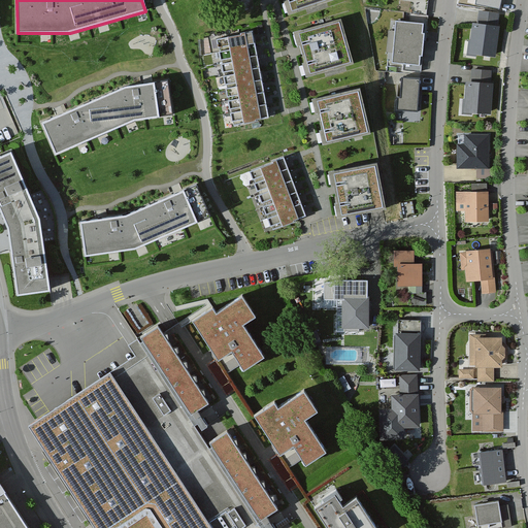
[(336,0),(285,0),(291,19),(337,0),(336,0)]
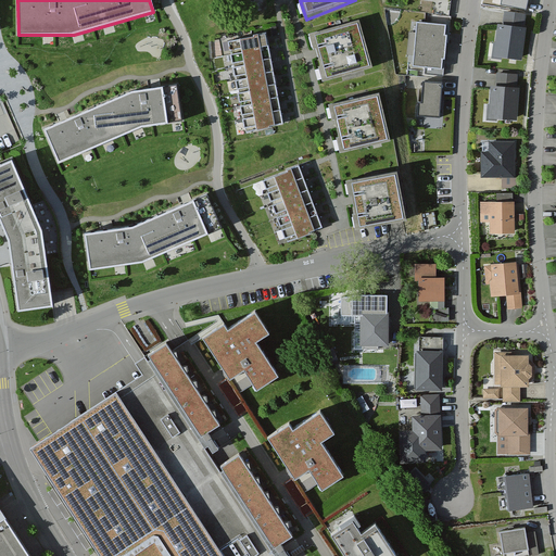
[(505,11),(503,25),(498,25),(494,57),(522,61),(527,29),(522,28),(526,15),(505,11)]
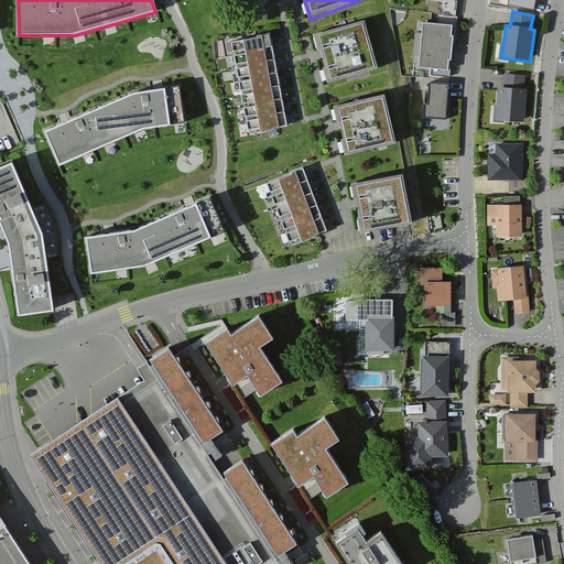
[(366,21),(315,34),(329,84),(379,69),(366,21)]
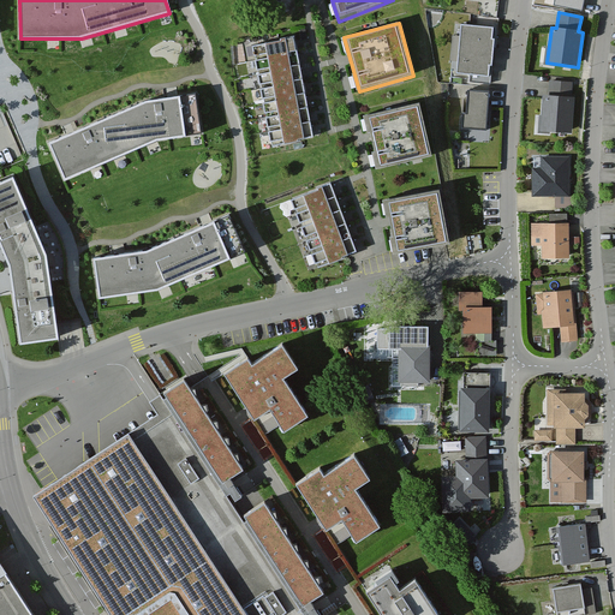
[(494,29),(463,27),(459,76),(489,79),(490,67),(494,67),(496,41),(494,41),(494,29)]
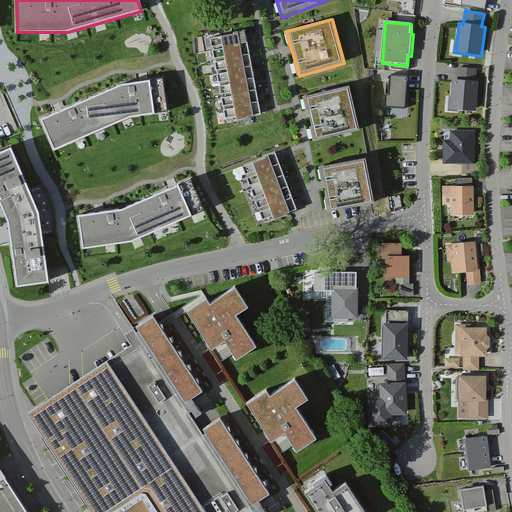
[(245,39),(244,32),(209,39),(226,123),(261,116),(259,109),(257,97),(254,85),(252,73),(249,61),(247,50),(245,39)]
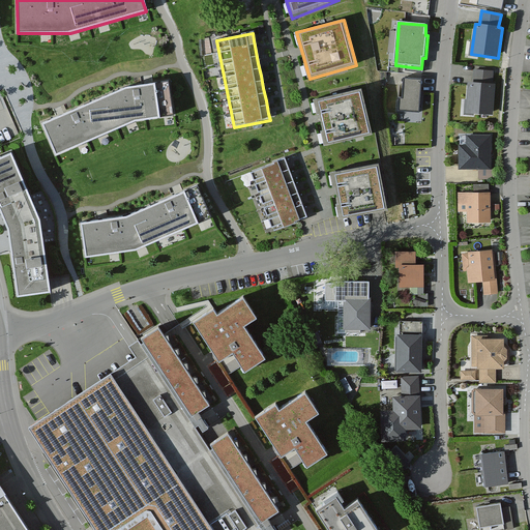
[(493,72),(474,71),(473,83),(468,83),(466,100),(468,101),(467,113),(494,116),(496,86),(492,85),(493,72)]
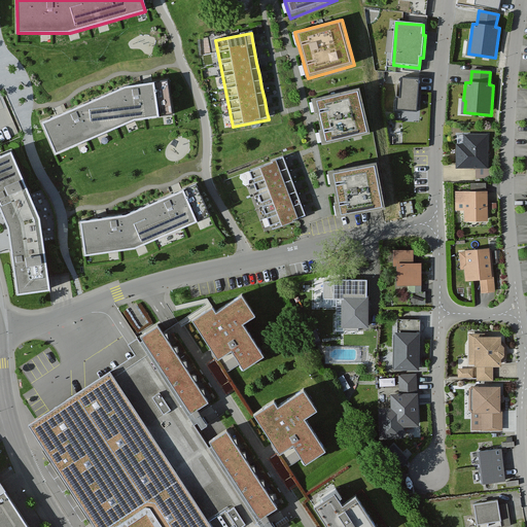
[(420,80),(402,80),(401,99),(397,99),(397,113),(419,114),(420,80)]
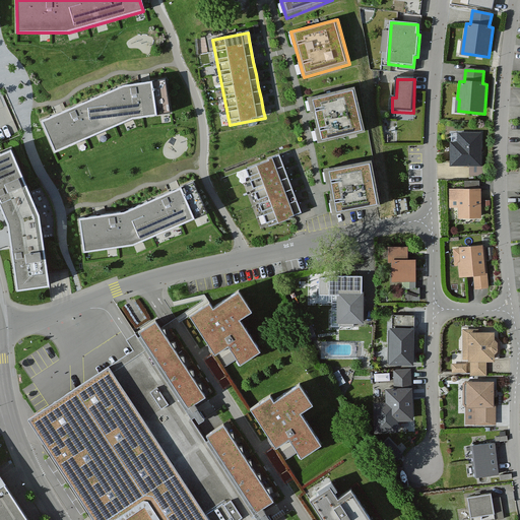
[(124,89),(42,123),(54,152),(131,121),(156,118),(152,85),(124,89)]
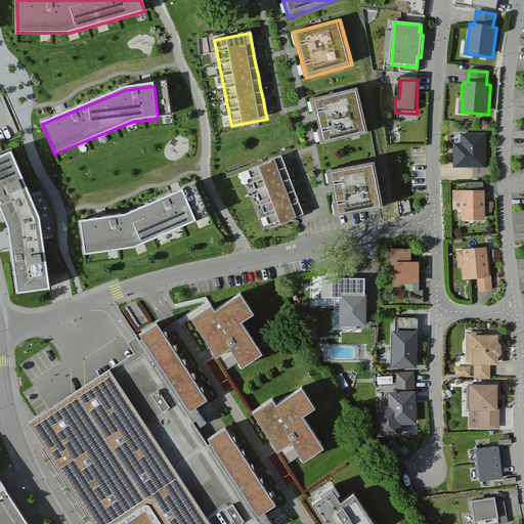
[(359,89),(312,99),(323,145),(370,133),(359,89)]
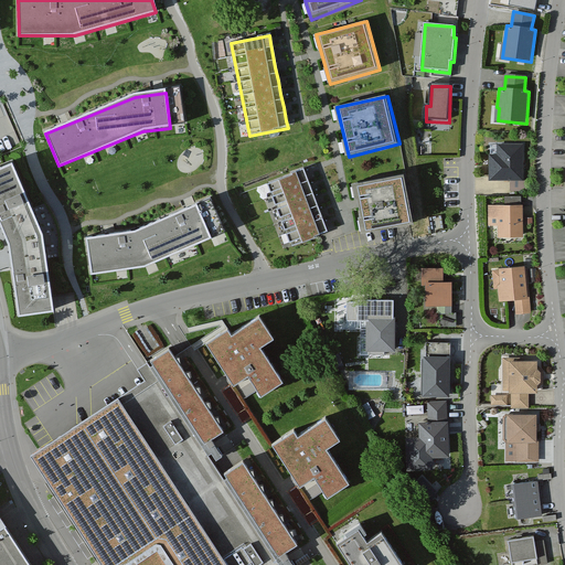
[(523,146),(498,146),(498,157),(491,157),(490,181),(523,181),(523,146)]
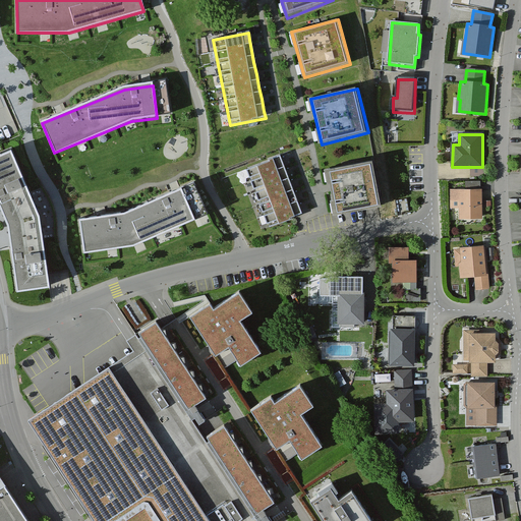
[(39,217),(11,150),(0,154),(0,208),(6,224),(15,289),(48,285),(39,217)]
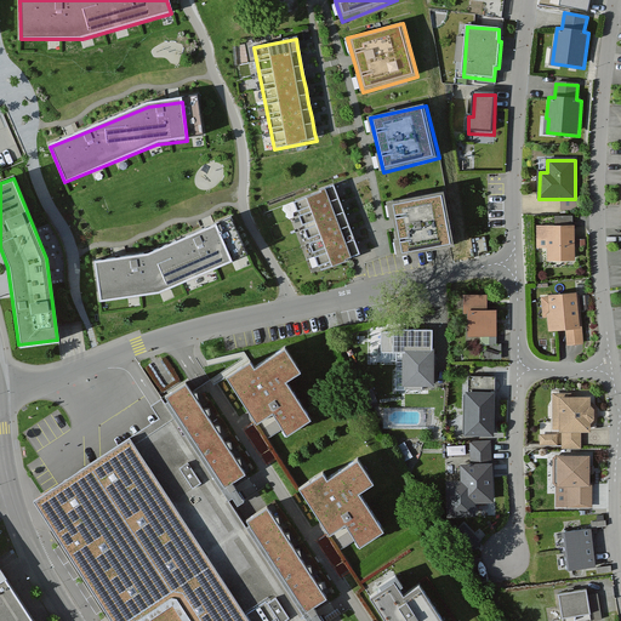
[(336,194),(334,188),(295,204),(323,271),(362,255),(358,248),(352,233),(347,220),(341,206),(336,194)]
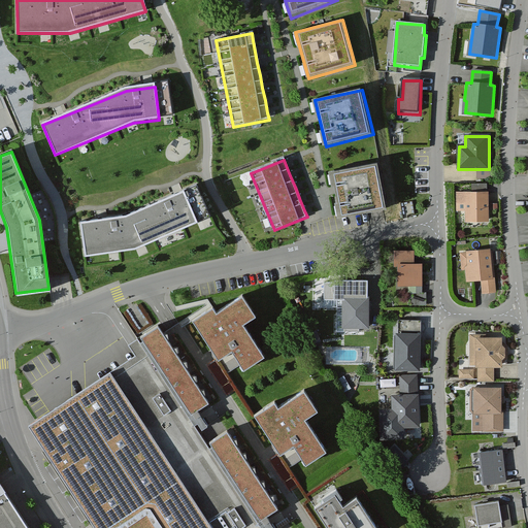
[(378,164),(332,172),(341,219),(368,212),(387,208),(378,164)]
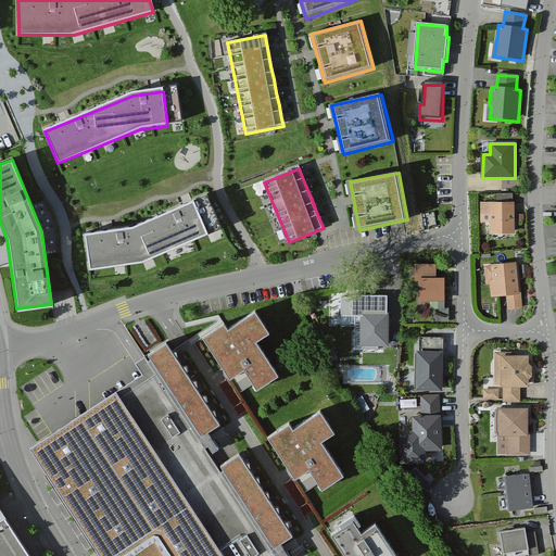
[(137,226),(85,234),(90,269),(148,260),(210,236),(198,202),(137,226)]
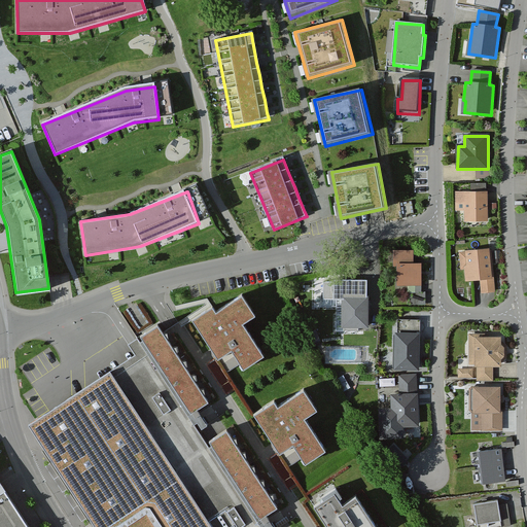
[(489,192),(456,192),(456,213),(465,213),(465,222),(489,222),(489,192)]
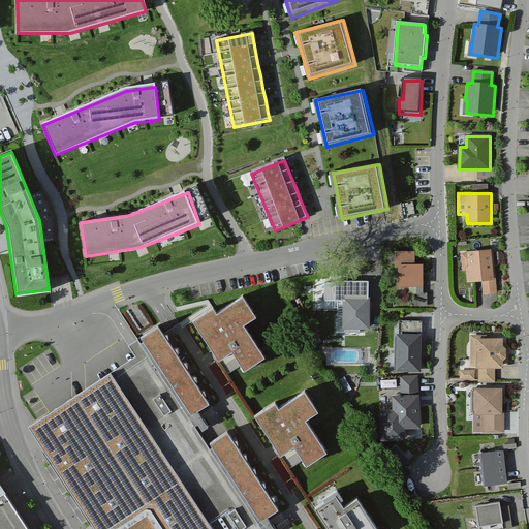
[(425,266),(415,266),(415,253),(396,252),(395,270),(400,270),(399,288),(424,288),(425,266)]
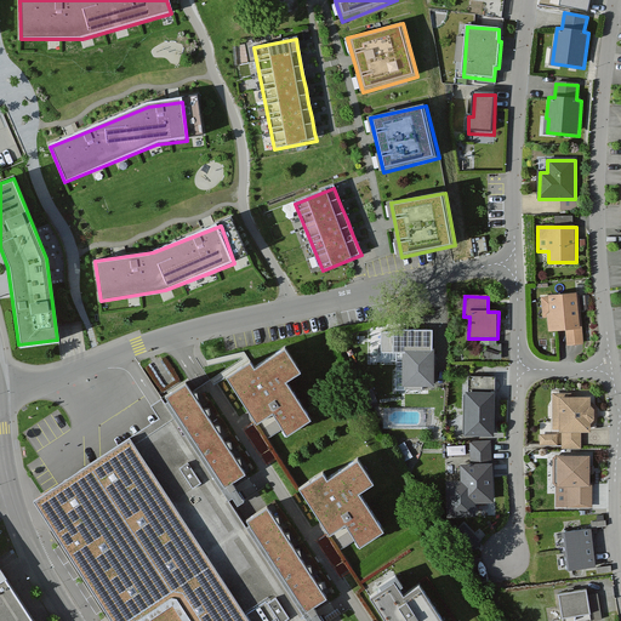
[(568,349),(584,348),(580,296),(542,298),(543,322),(548,322),(550,334),(567,332),(568,349)]
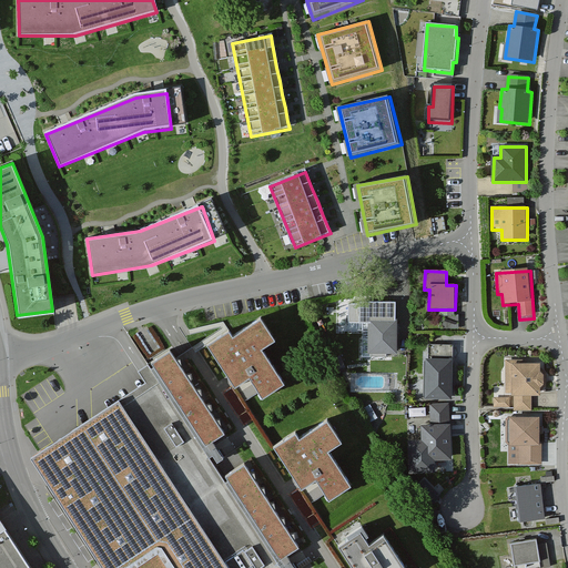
[(359,302),(348,302),(347,321),(359,321),(359,316),(395,316),(395,297),(359,298),(359,302)]
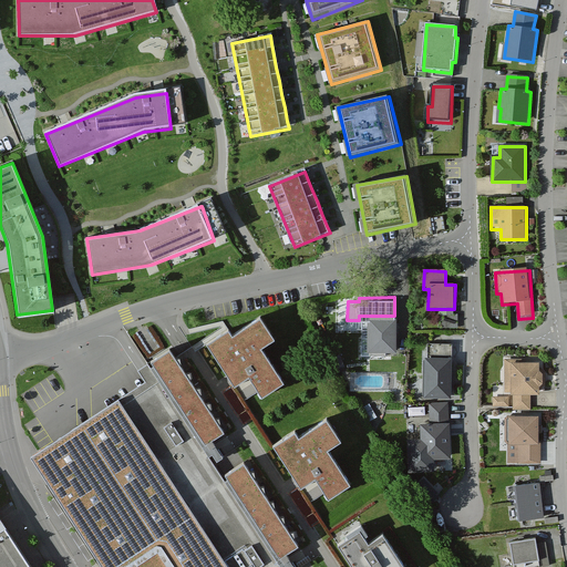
[(228,329),(207,343),(245,399),(258,390),(263,397),(284,381),(261,348),(275,339),(260,317),(233,336),(228,329)]
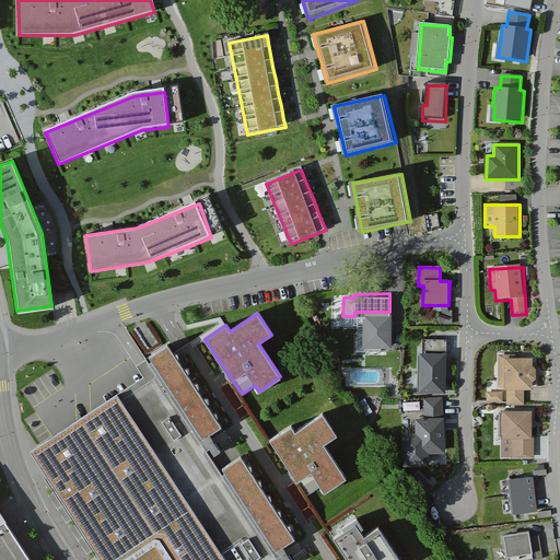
[(368,348),(389,348),(389,334),(388,334),(388,319),(369,319),(368,348)]
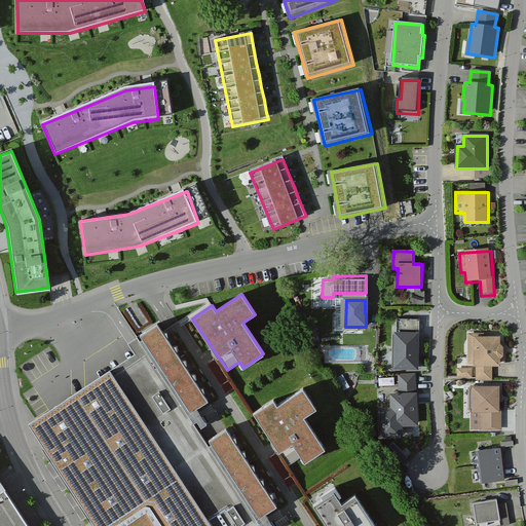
[(160,326),(145,336),(195,412),(211,401),(160,326)]
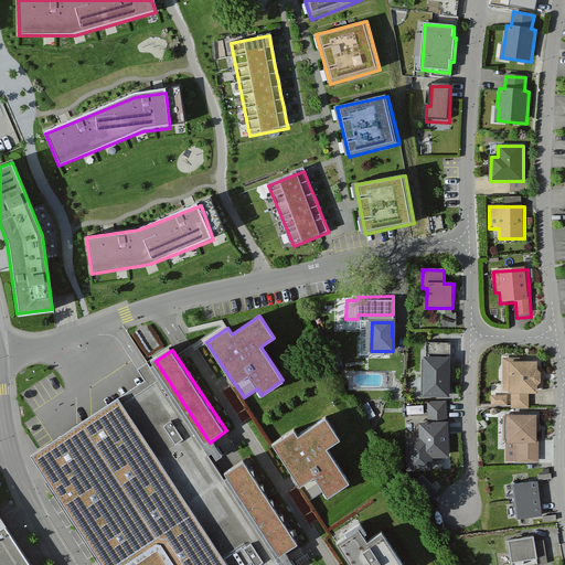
[(452,359),(425,359),(424,396),(451,397),(452,359)]
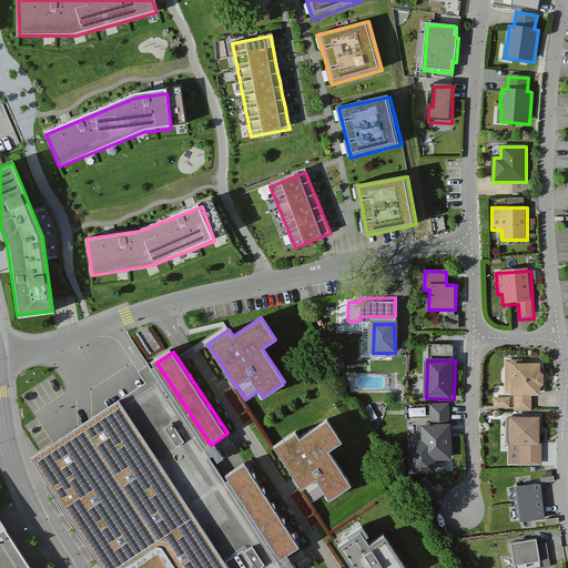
[(543,397),(543,391),(546,386),(546,377),(541,374),(541,365),(506,366),(506,395),(514,395),(514,412),(533,412),(533,397),(543,397)]
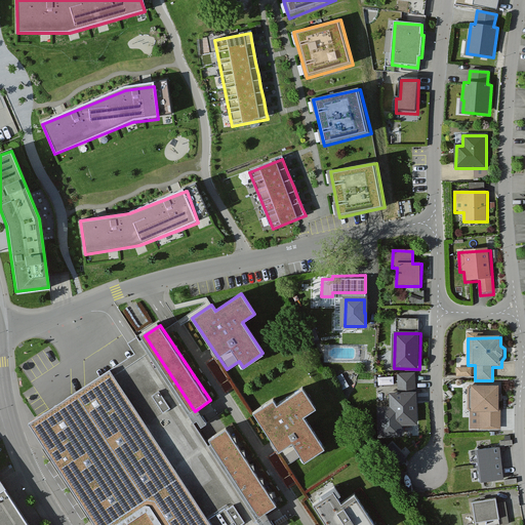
[(249,524),(135,350),(32,418),(99,524),(249,524)]
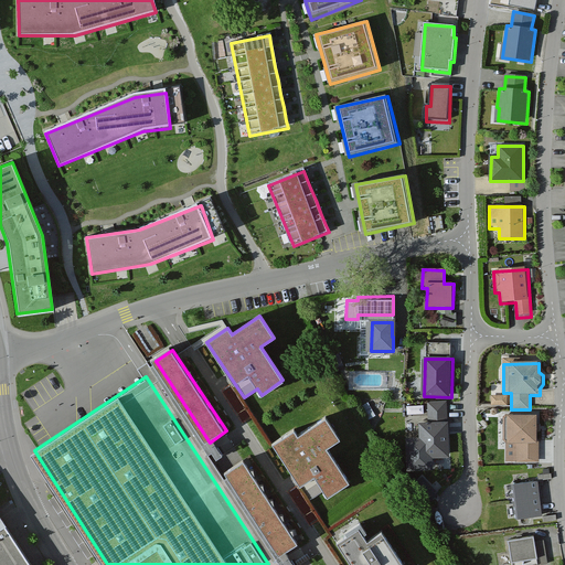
[(508,407),(508,398),(491,398),(491,407),(508,407)]
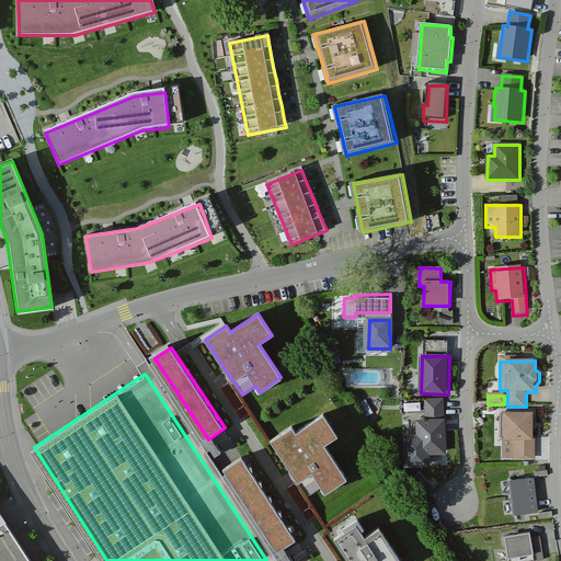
[(444,402),(424,402),(425,421),(418,421),(418,456),(447,456),(447,422),(445,422),(444,402)]
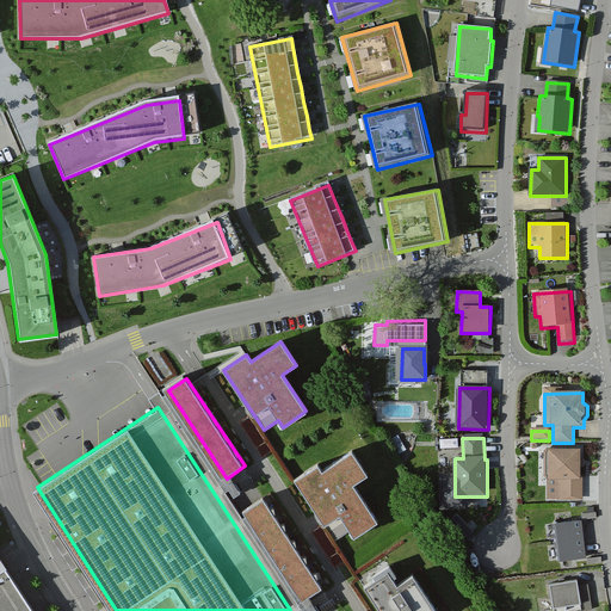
[(581,452),(550,451),(550,480),(557,480),(557,500),(584,500),(584,477),(581,477),(581,452)]
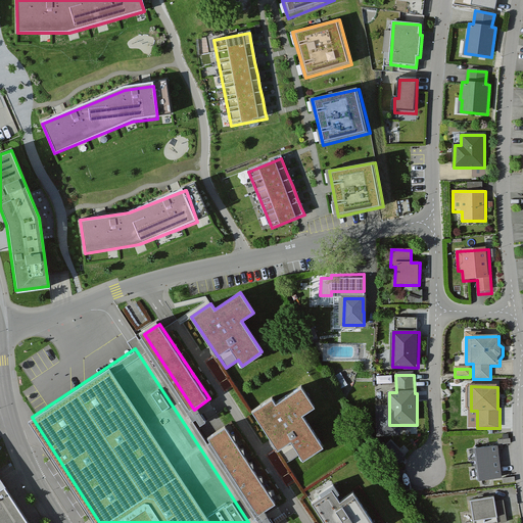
[(274,398),(256,410),(282,448),(294,441),(305,458),(326,444),(303,414),(317,405),(304,387),(278,403),(274,398)]
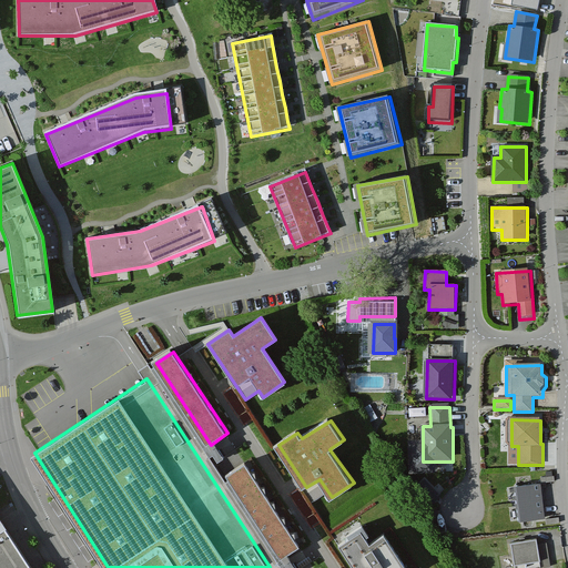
[(247,464),(230,475),(284,557),(302,545),(247,464)]
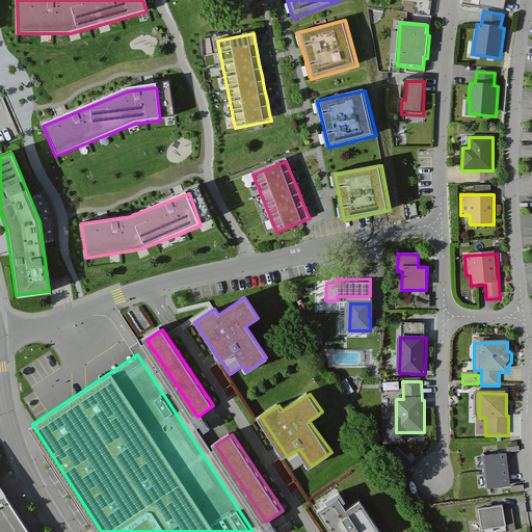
[(511,485),(507,455),(484,458),(488,488),(511,485)]
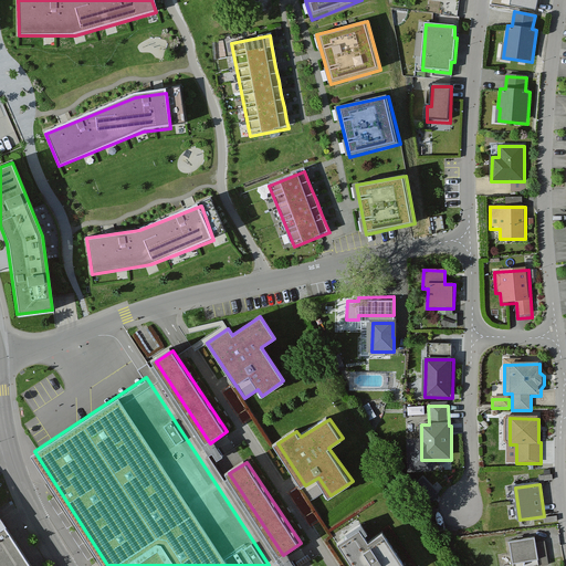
[(0,565),(28,565),(0,523),(0,565)]
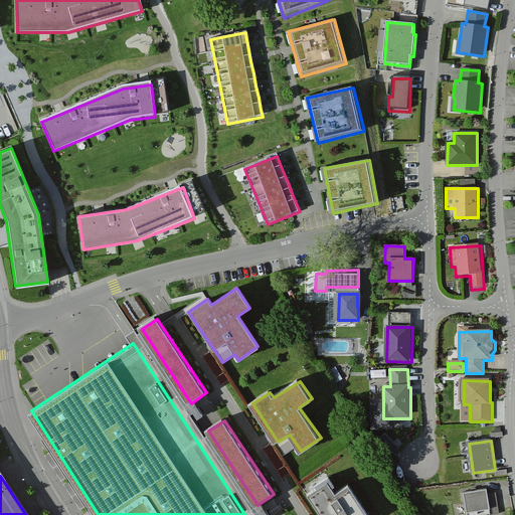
[(330,482),(310,495),(323,514),(366,514),(348,488),(339,494),(330,482)]
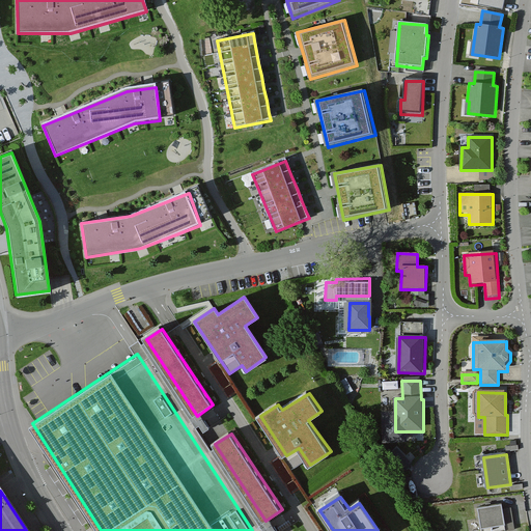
[(494,530),(509,528),(504,502),(475,507),(479,530),(494,530)]
